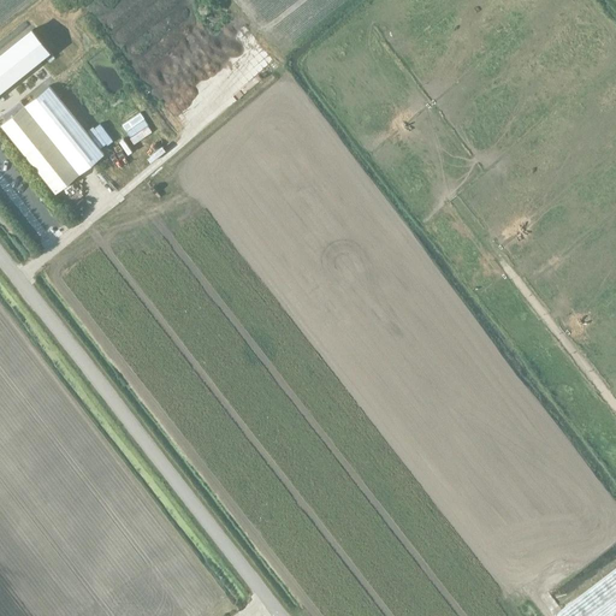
[(0,90),(47,53),(33,34),(0,59),(0,90)]
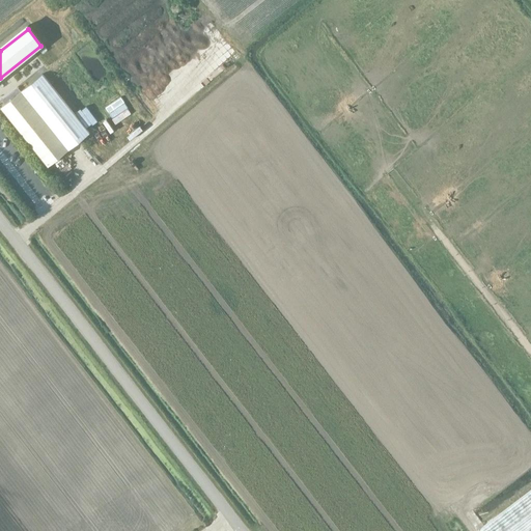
[(21,90),(68,149),(89,133),(43,74),(21,90)]
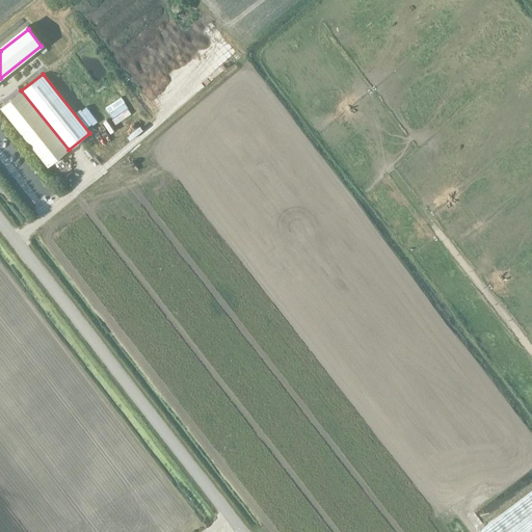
[(69,150),(21,90),(0,108),(48,166),(69,150)]
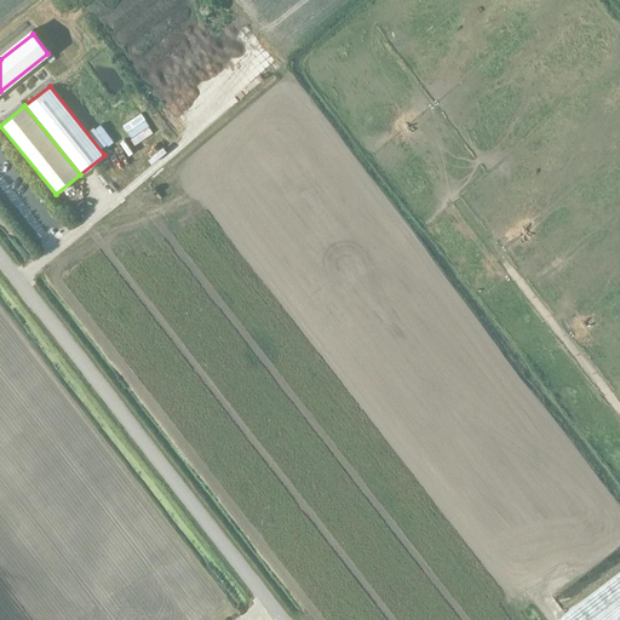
[(619,619),(619,572),(557,619),(619,619)]
